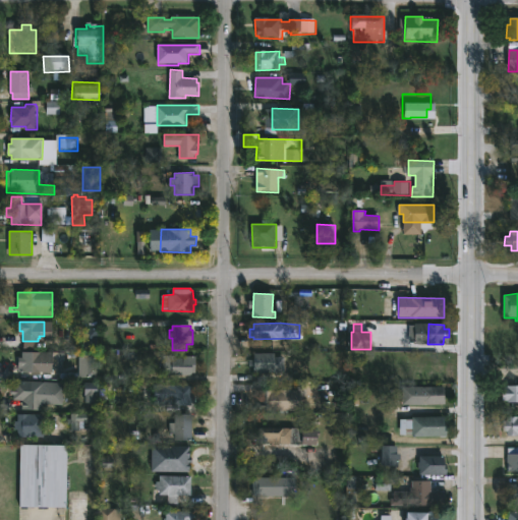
[(60,352),(59,379),(18,378),(18,357),(22,357),(22,352),(60,352)]
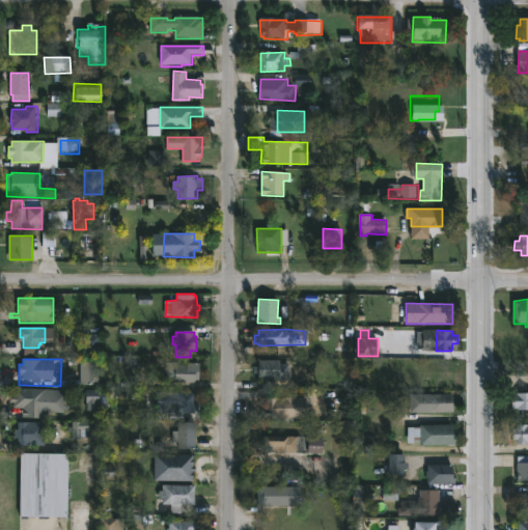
[(280,359),(280,365),(292,365),(292,381),(259,381),(259,360),(280,359)]
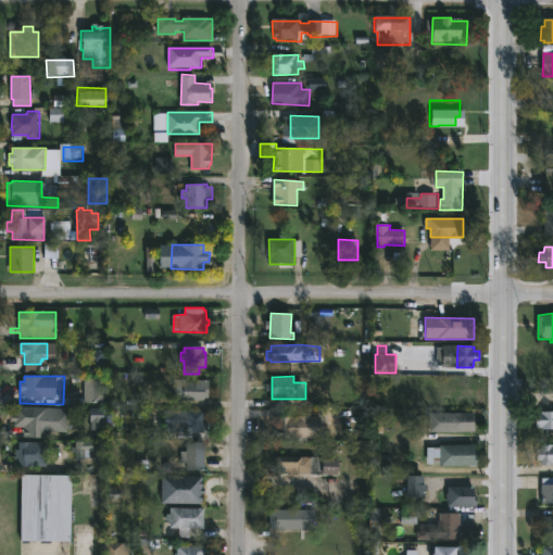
[(187,380),(187,382),(196,382),(196,380),(210,380),(210,399),(204,399),(204,401),(183,401),(183,398),(175,398),(175,380),(187,380)]
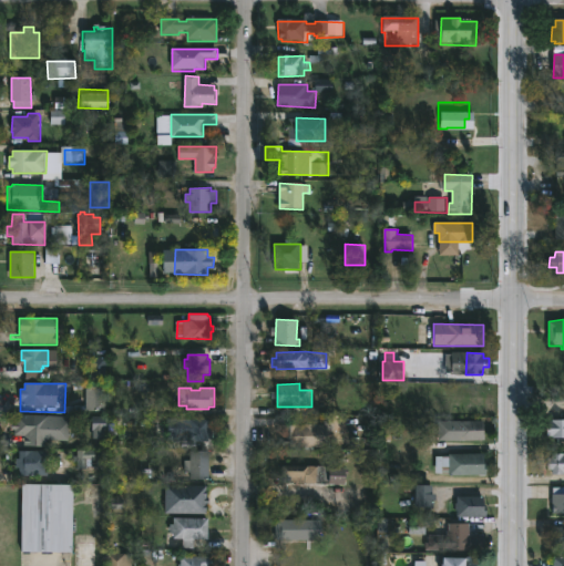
[(48,422),(48,424),(51,424),(50,440),(47,440),(47,449),(26,448),(26,424),(16,424),(16,415),(55,415),(54,422),(48,422)]
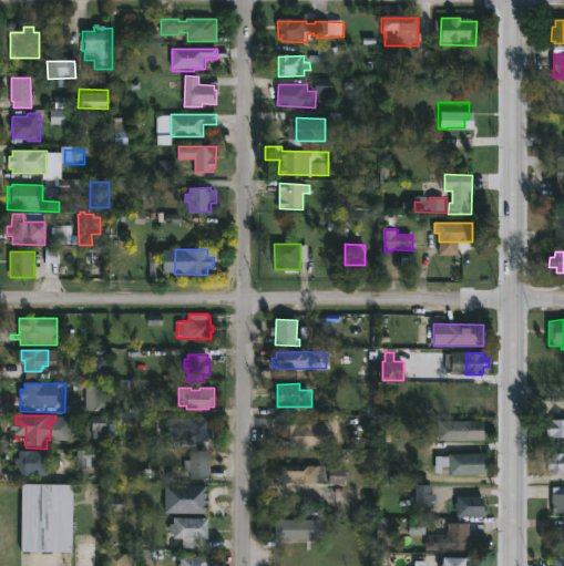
[(208,420),(208,426),(214,426),(213,439),(208,439),(208,442),(180,441),(180,420),(208,420)]
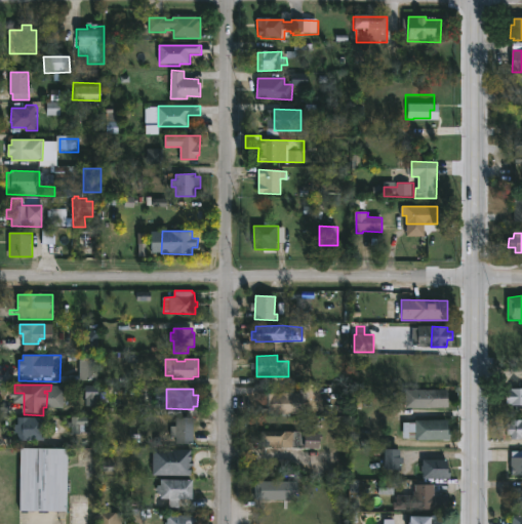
[(521,404),(507,404),(507,391),(512,391),(512,389),(521,389),(521,404)]
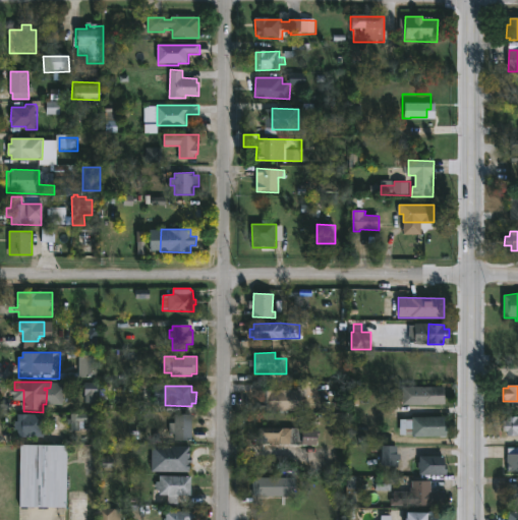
[(428,405),(421,405),(421,387),(445,387),(445,405),(428,405)]
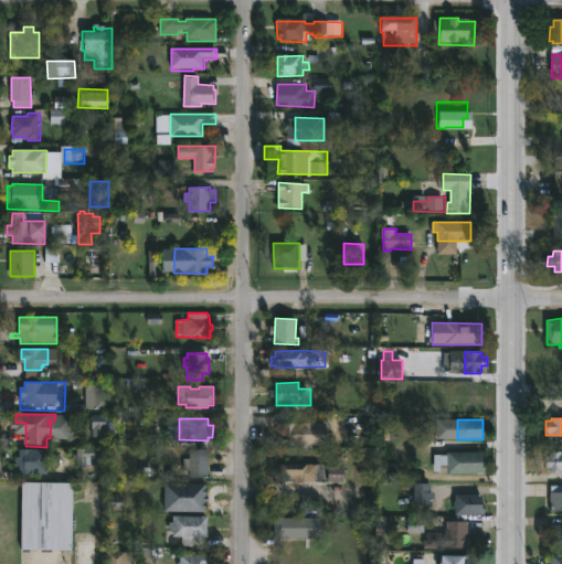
[(314,423),(314,425),(316,425),(316,445),(313,445),(313,449),(295,449),(295,445),(278,445),(278,439),(286,439),(286,424),(314,423)]
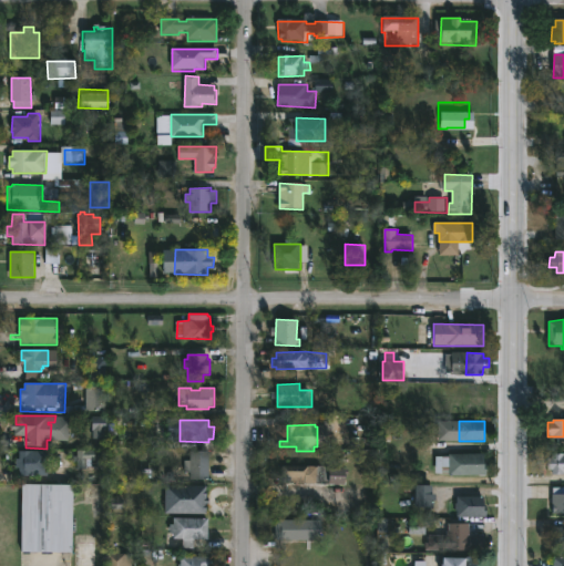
[(48,451),(48,476),(19,476),(19,469),(16,469),(16,459),(19,459),(19,451),(48,451)]
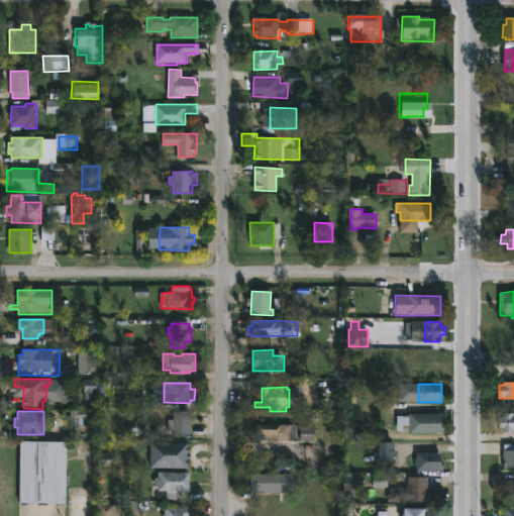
[(192,411),(191,438),(173,437),(173,431),(169,431),(169,420),(173,420),(174,411),(192,411)]
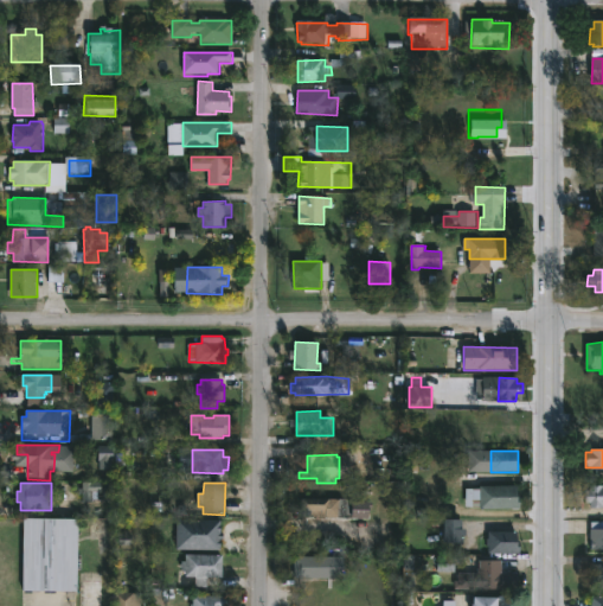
[(602,506),(591,508),(591,503),(585,503),(585,491),(591,491),(591,485),(602,485),(602,506)]
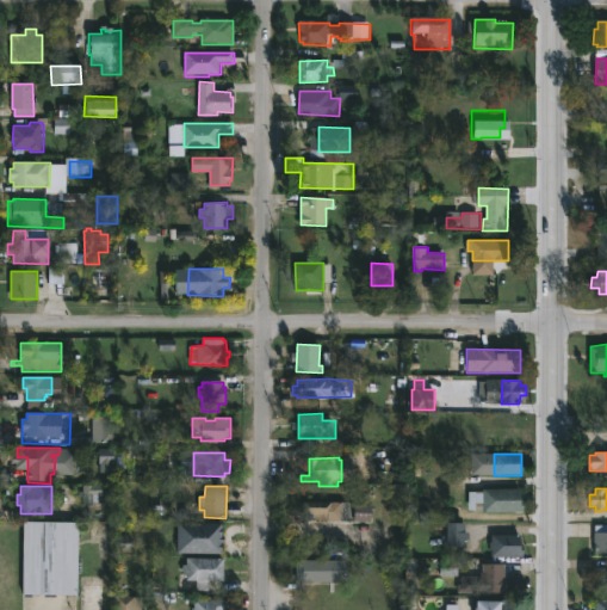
[(520,490),(520,505),(526,505),(526,513),(468,511),(470,492),(484,492),(484,490),(520,490)]
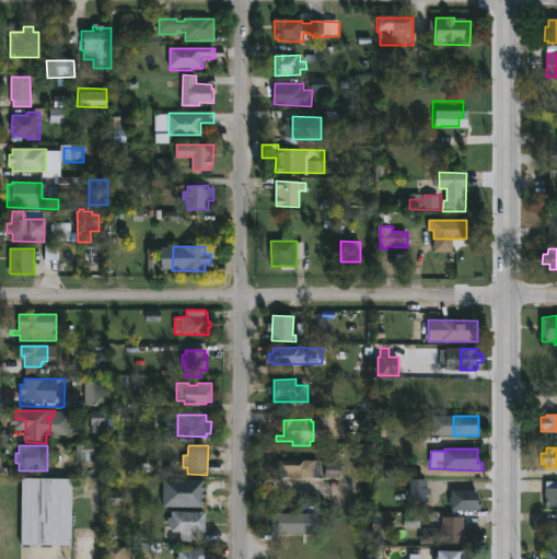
[(333,461),(333,463),(343,463),(343,479),(280,479),(280,461),(333,461)]
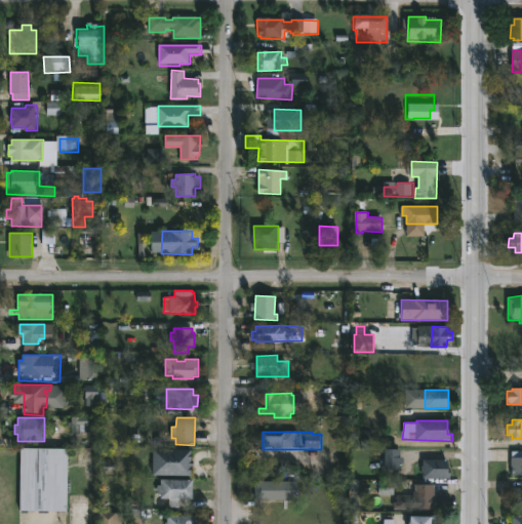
[(23,512),(19,512),(19,449),(68,449),(68,512),(23,512)]
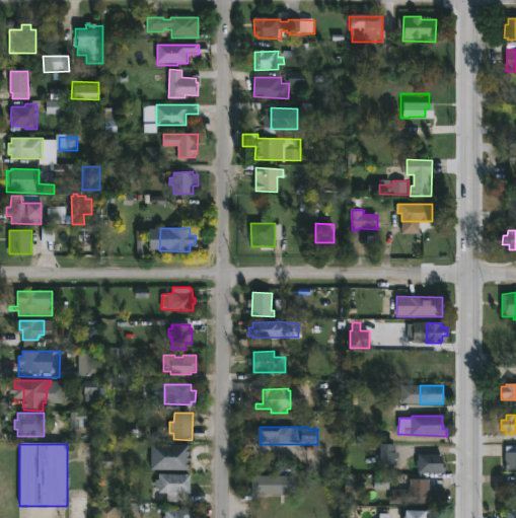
[(189,445),(189,456),(191,456),(191,461),(189,461),(189,470),(151,469),(151,444),(189,445)]
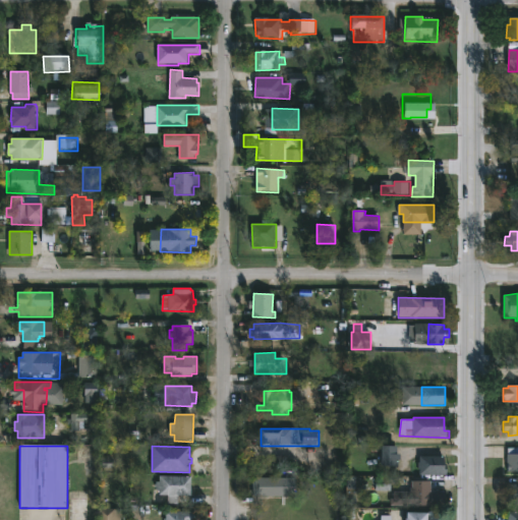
[(399,454),(399,466),(381,465),(381,446),(396,446),(395,454),(399,454)]
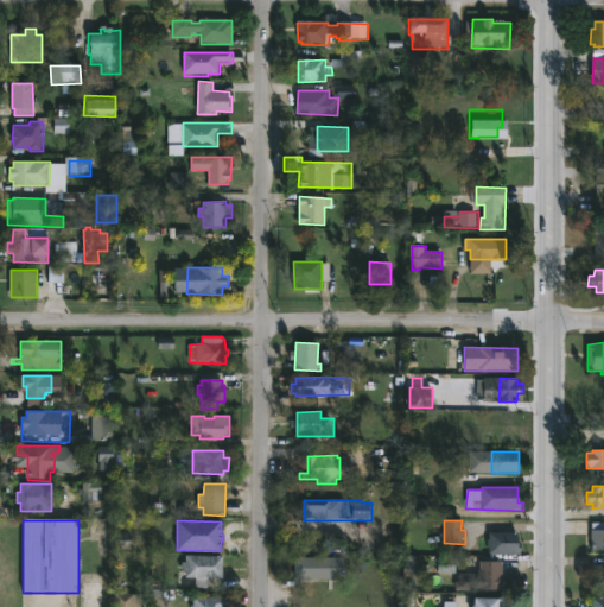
[(603,551),(592,551),(593,523),(603,523),(603,551)]
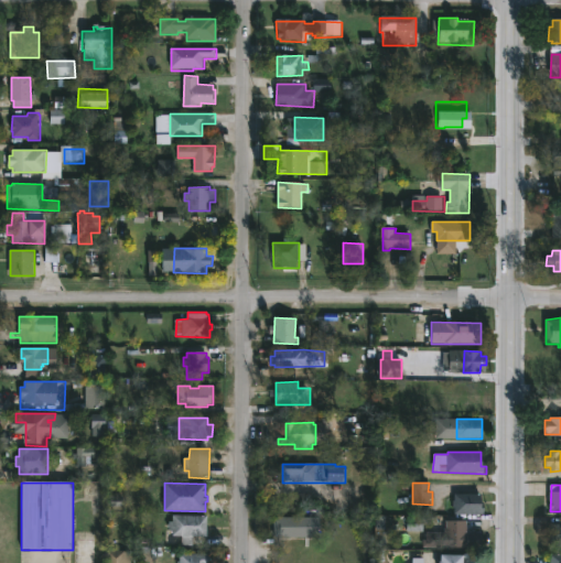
[(482,494),(482,502),(484,502),(484,515),(454,515),(454,495),(482,494)]
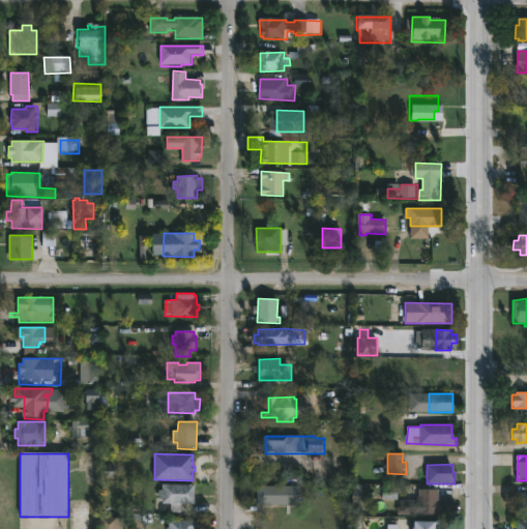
[(195,485),(194,504),(182,504),(182,512),(171,512),(171,504),(162,504),(162,499),(159,499),(159,496),(157,496),(159,491),(162,491),(163,485),(195,485)]
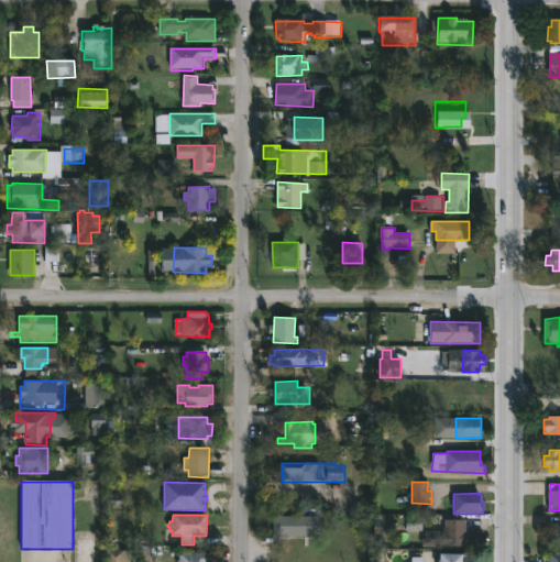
[(316,537),(275,537),(275,517),(320,517),(320,529),(316,529),(316,537)]
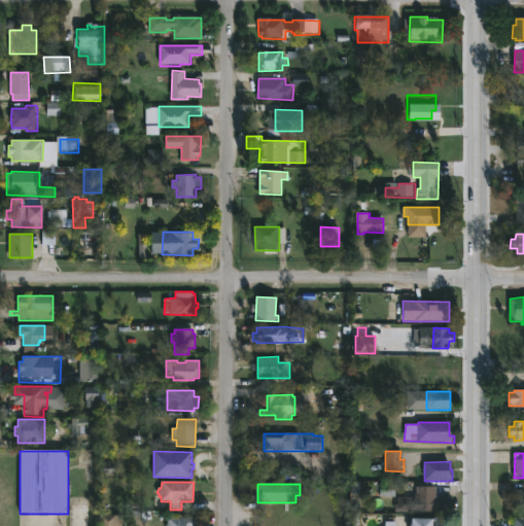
[(435,487),(435,493),(438,493),(438,496),(435,496),(435,498),(442,498),(442,496),(450,498),(450,509),(435,509),(435,513),(399,513),(399,505),(395,505),(395,497),(416,497),(418,487),(435,487)]
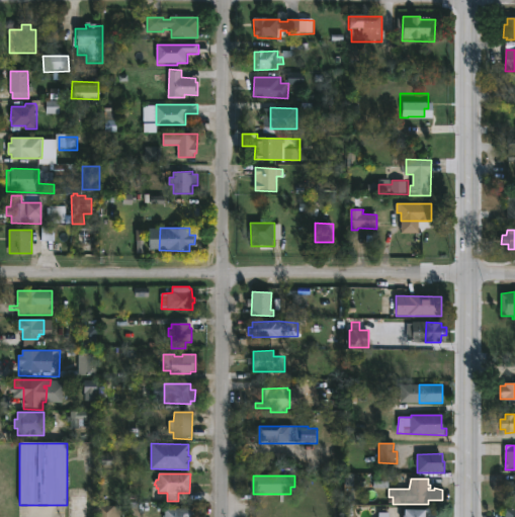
[(514,500),(506,501),(506,482),(514,482),(514,500)]
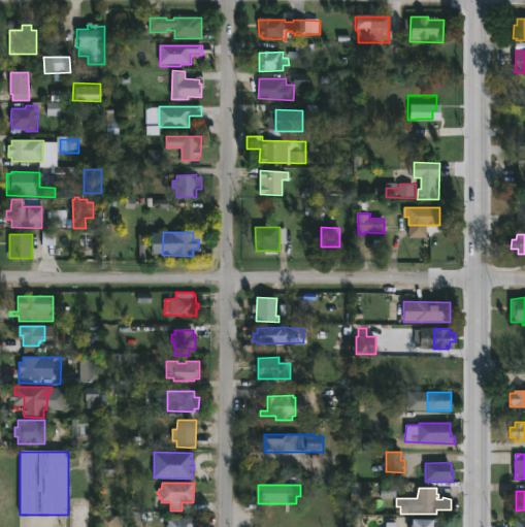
[(90,509),(89,526),(72,526),(73,508),(90,509)]
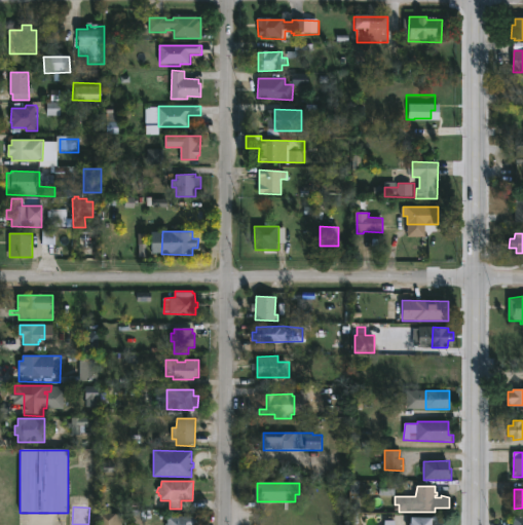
[(100,524),(100,514),(125,515),(124,524),(100,524)]
